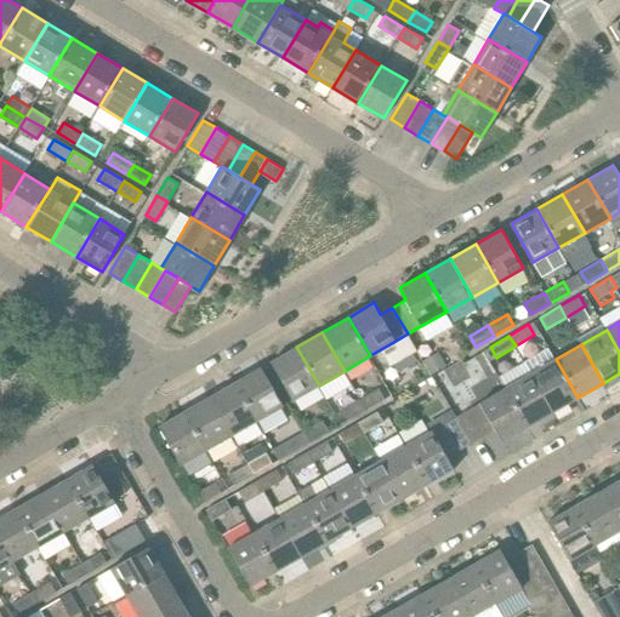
[(293,400),(319,386),(296,347),(271,361),(293,400)]
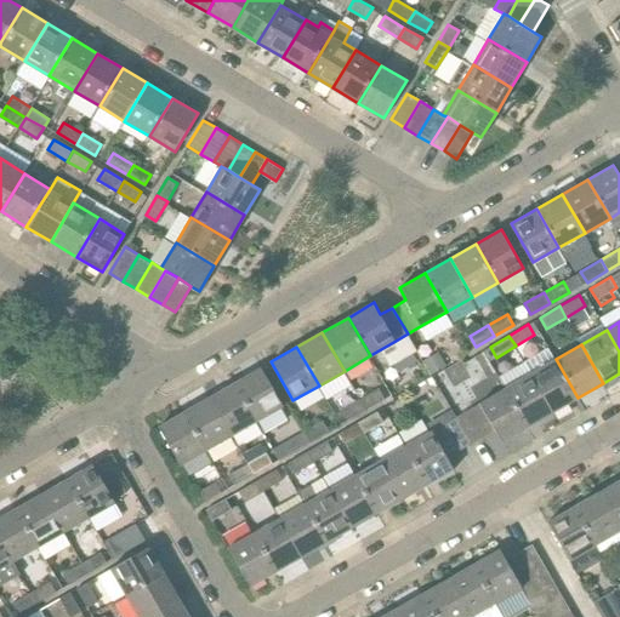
[(552,412),(578,398),(556,359),(530,373),(552,412)]
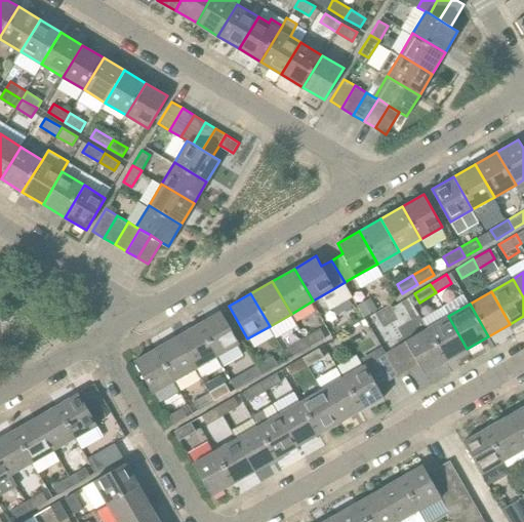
[(371,314),(384,346),(404,337),(392,306),(371,314)]
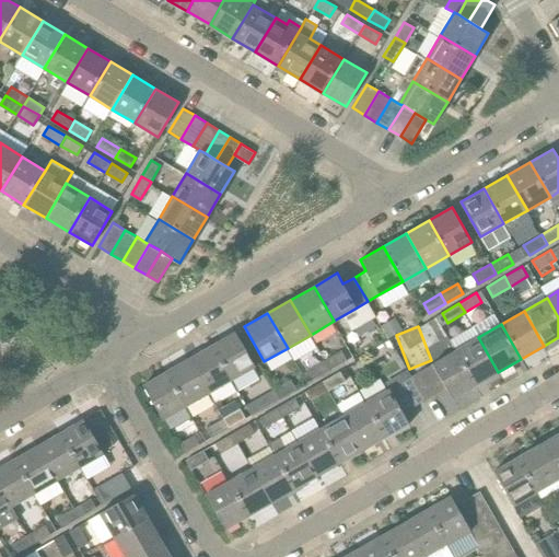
[(233,379),(256,366),(235,331),(212,344),(233,379)]
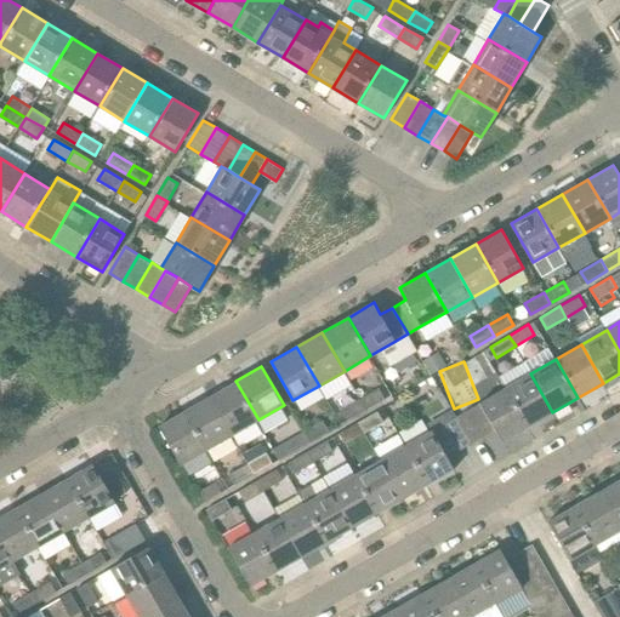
[(527,427),(552,412),(530,373),(505,388),(527,427)]
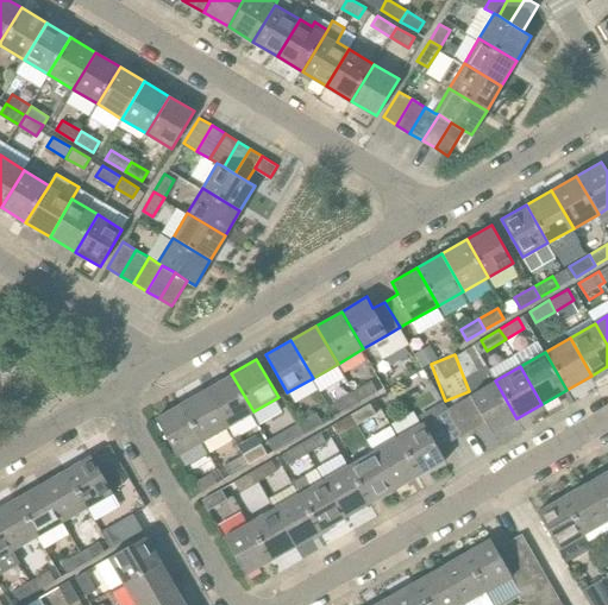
[(229,426),(254,411),(231,373),(206,389),(229,426)]
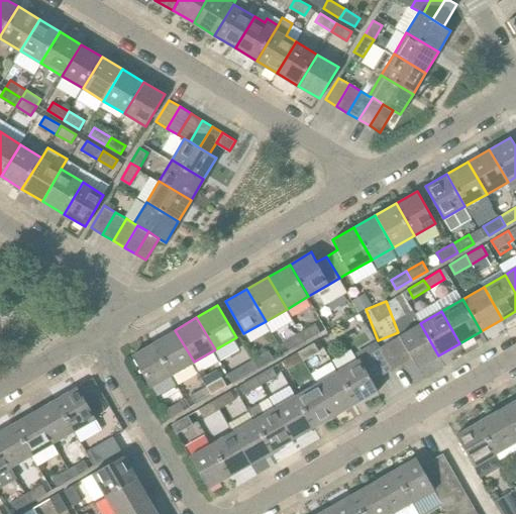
[(300,331),(305,340),(321,331),(316,322),(300,331)]
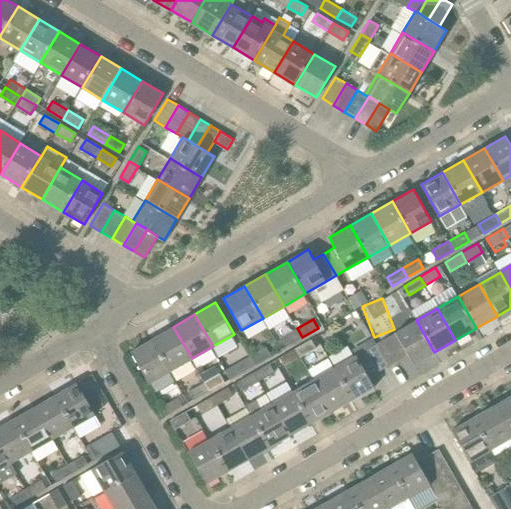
[(386,338),(398,359),(408,354),(414,364),(434,352),(416,320),(395,332),(389,336),(386,338)]
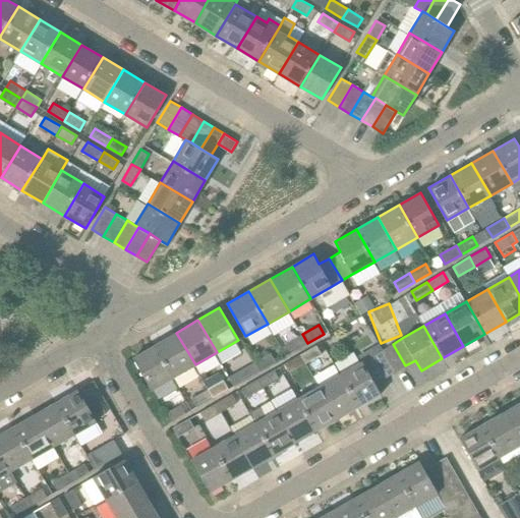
[(173,378),(195,364),(176,333),(155,345),(173,378)]
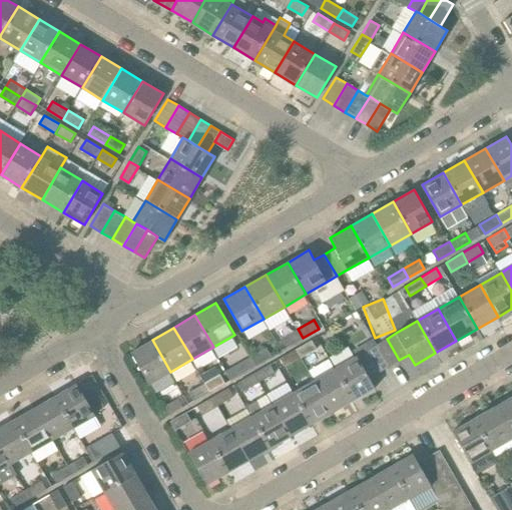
[(287,347),(303,338),(298,329),(282,338),(287,347)]
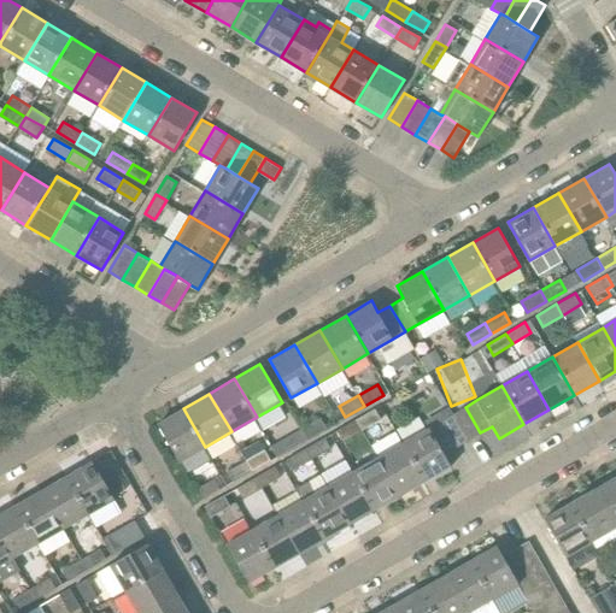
[(357,418),(363,429),(381,418),(375,407),(357,418)]
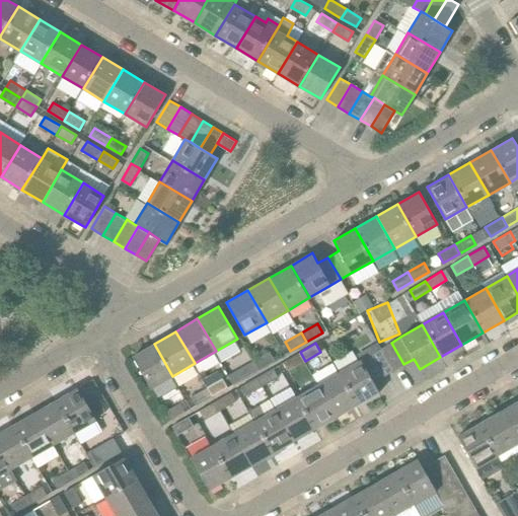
[(403,364),(391,343),(381,348),(394,370),(403,364)]
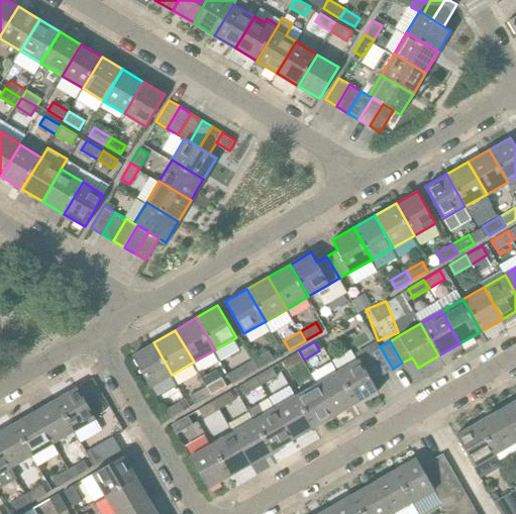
[(150,387),(172,375),(153,342),(132,354),(150,387)]
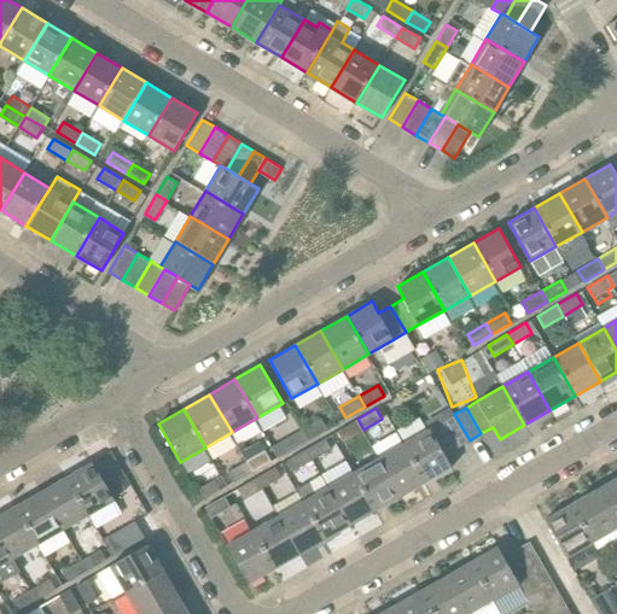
[(470,440),(454,414),(442,422),(457,448),(470,440)]
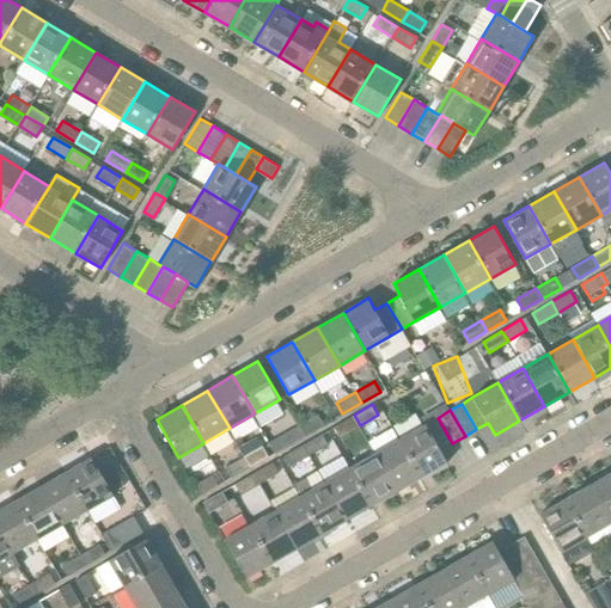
[(306,435),(322,425),(317,413),(300,423),(306,435)]
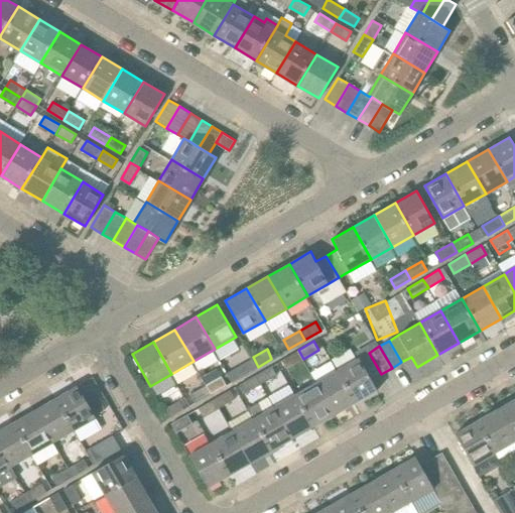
[(287,369),(303,359),(298,350),(282,360),(287,369)]
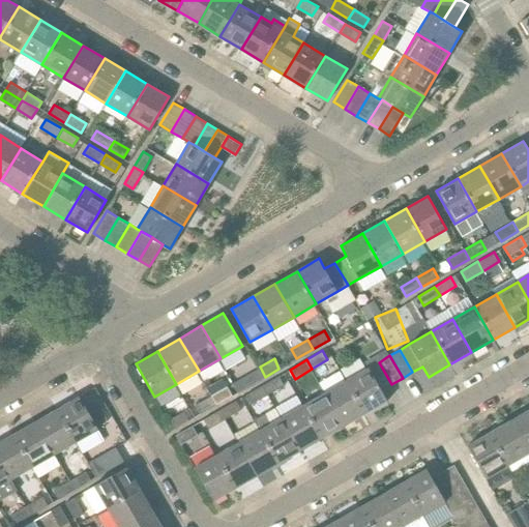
[(382,390),(391,384),(379,362),(373,364),(369,368),(347,380),(365,413),(387,401),(382,390)]
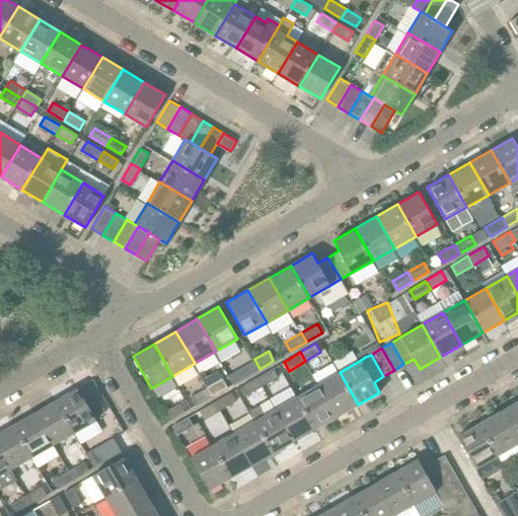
[(242,378),(260,369),(254,359),(238,369),(242,378)]
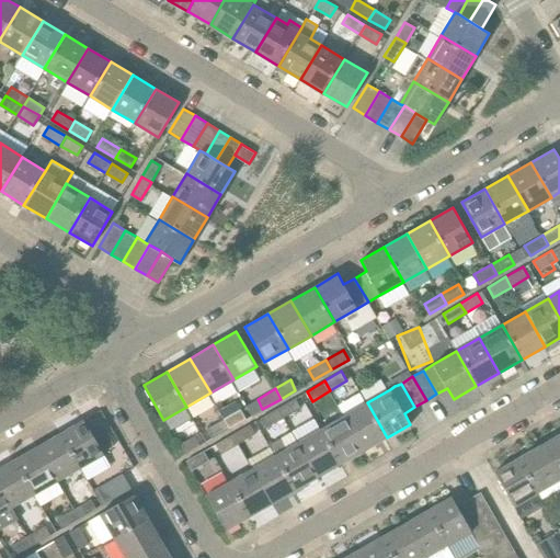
[(278,407),(284,417),(301,407),(296,397),(278,407)]
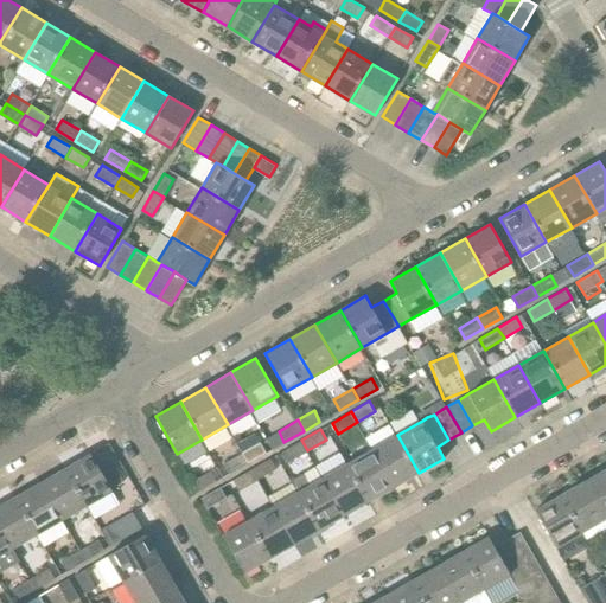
[(394,487),(419,473),(397,435),(372,449),(394,487)]
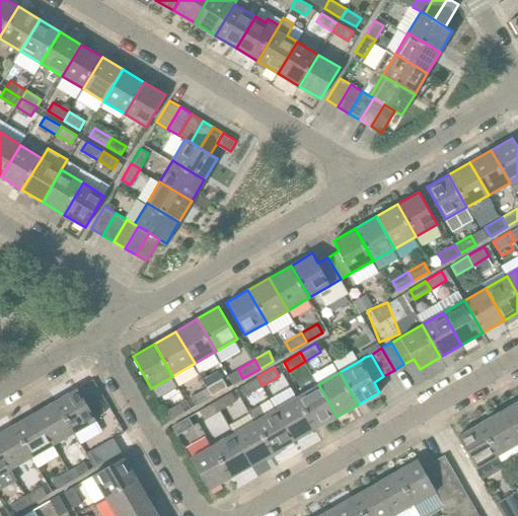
[(246,394),(263,385),(257,376),(241,385),(246,394)]
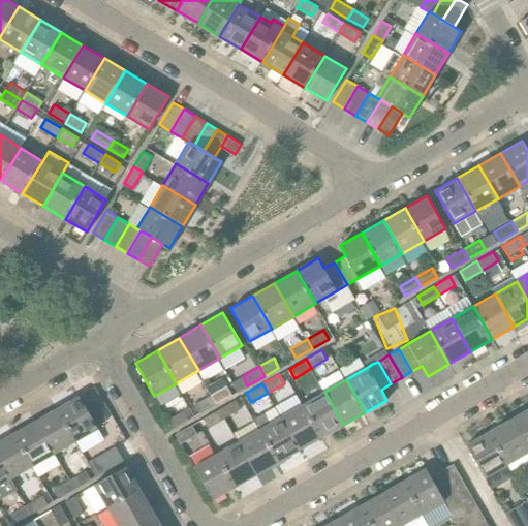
[(212,394),(217,403),(233,394),(227,384),(212,394)]
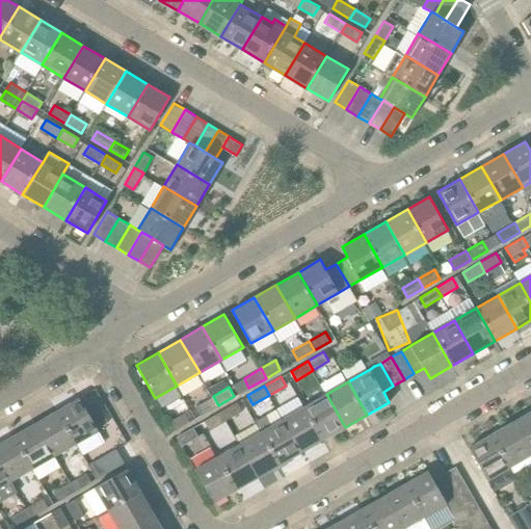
[(323,440),(345,427),(326,394),(304,406),(323,440)]
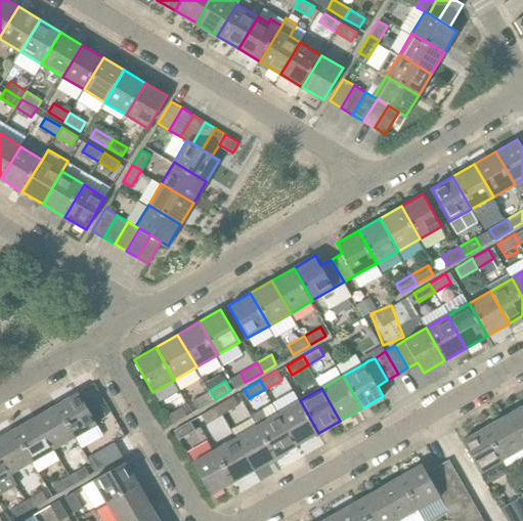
[(199,408),(215,399),(210,390),(193,399),(199,408)]
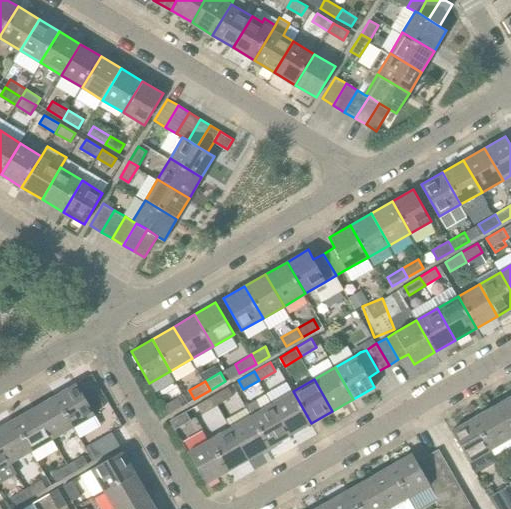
[(74,426),(95,414),(77,382),(56,394),(74,426)]
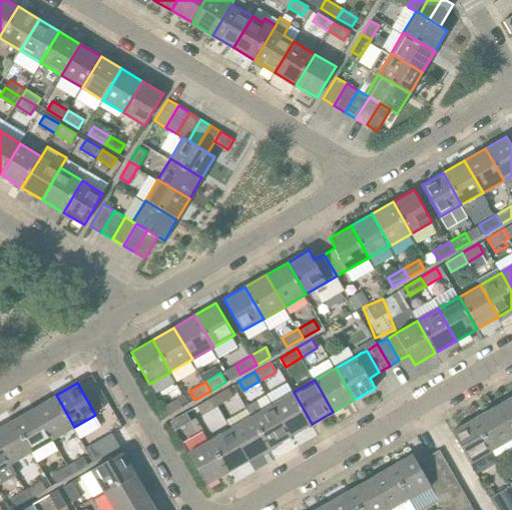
[(213,396),(218,405),(233,396),(228,387),(213,396)]
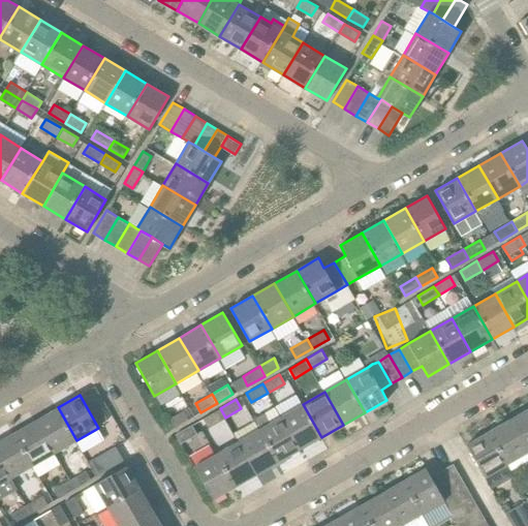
[(300,450),(321,437),(303,404),(281,416),(300,450)]
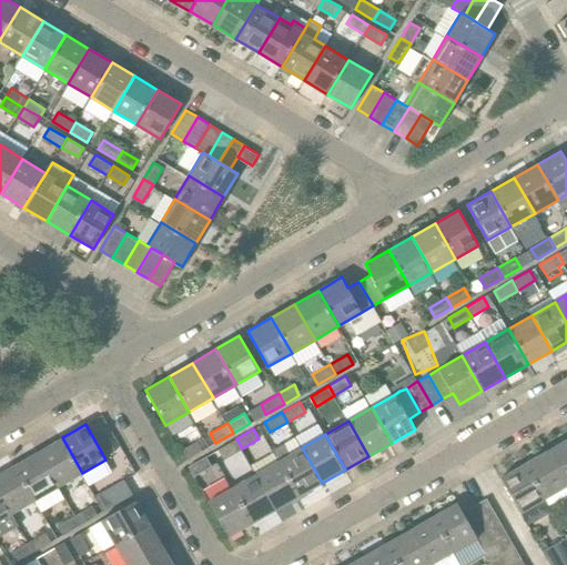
[(59,486),(82,473),(62,437),(39,451),(59,486)]
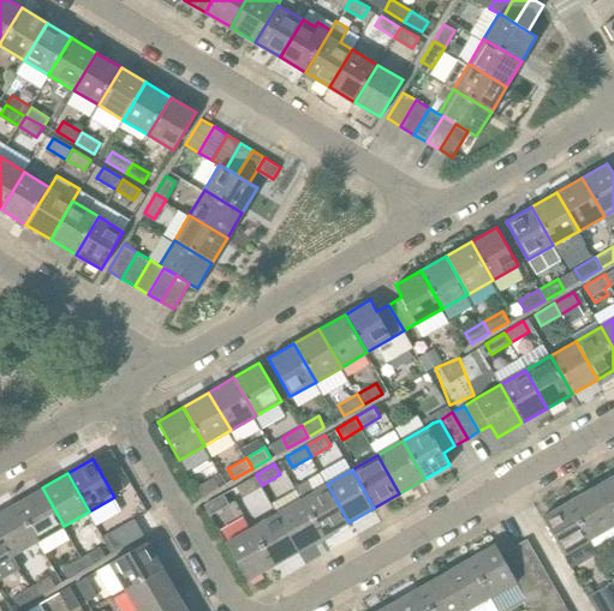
[(242,496),(262,485),(256,474),(236,486),(242,496)]
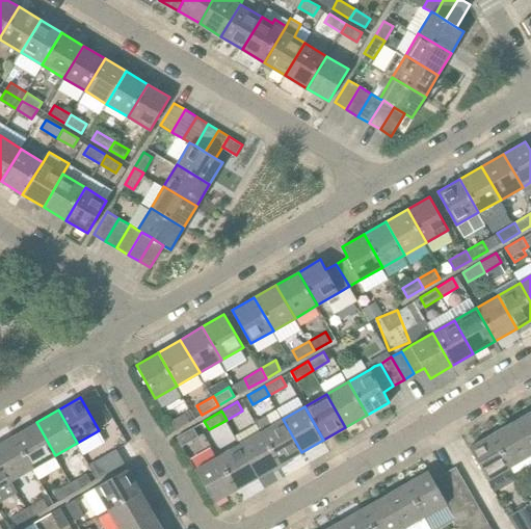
[(530,411),(512,421),(530,452),(530,411)]
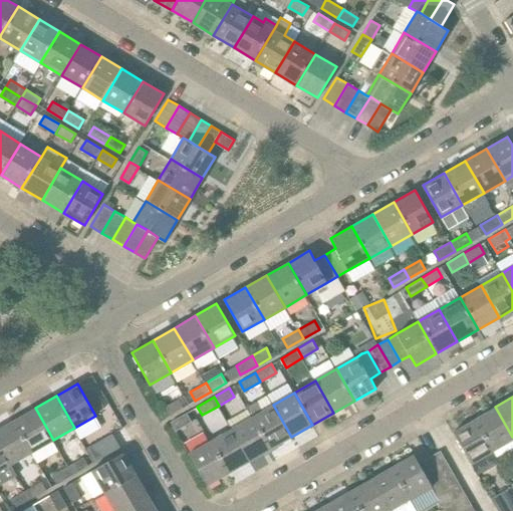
[(163,408),(168,417),(184,408),(179,398),(163,408)]
